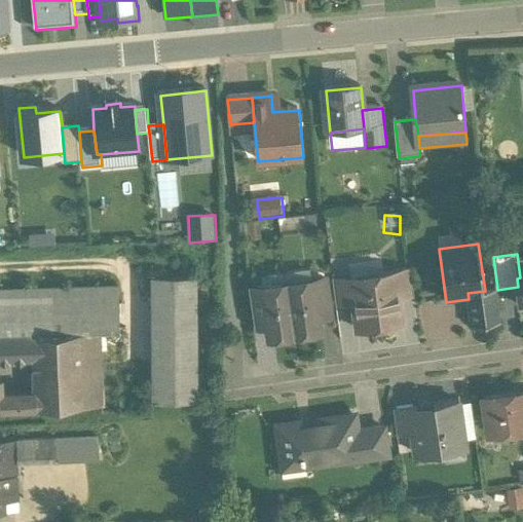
[(411,270),(398,272),(398,274),(397,274),(400,299),(415,297),(411,270)]
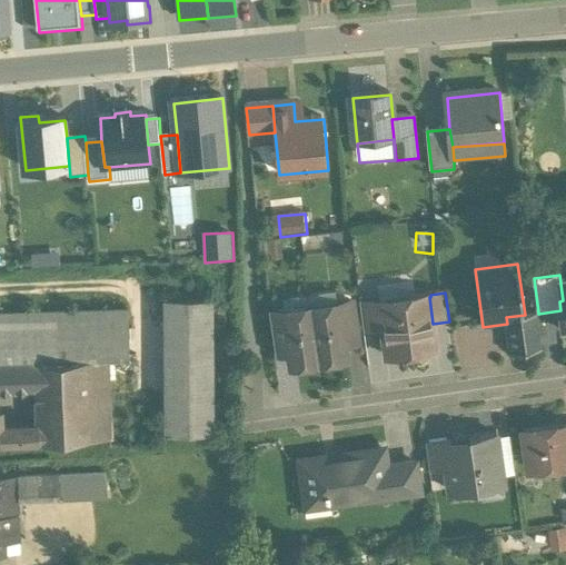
[(429,297),(381,304),(387,343),(400,340),(403,357),(405,357),(408,360),(416,359),(419,355),(437,353),(433,324),(429,297)]
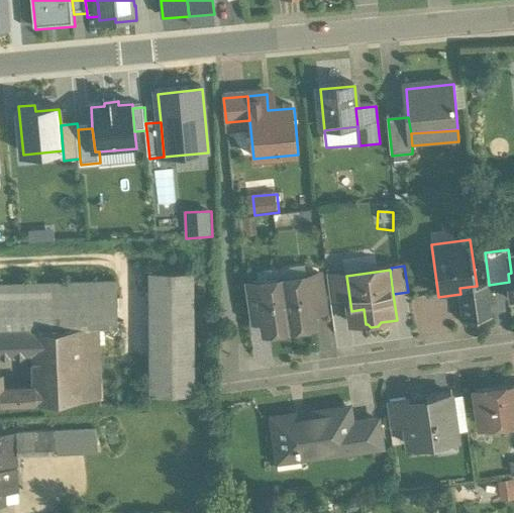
[(193,272),(149,271),(148,394),(192,394),(193,272)]
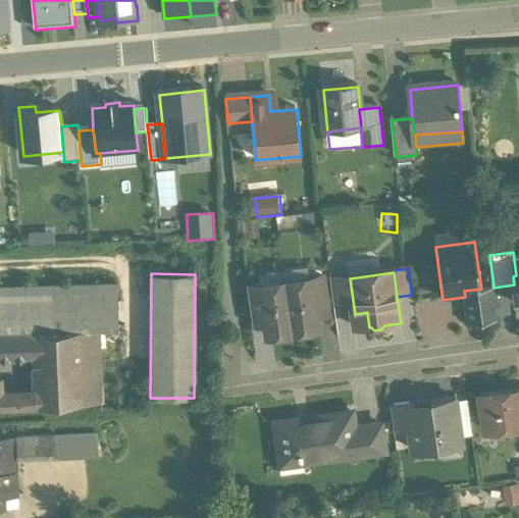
[(311,279),(287,283),(293,331),(318,328),(316,312),(315,312),(311,286),(312,286),(311,279)]
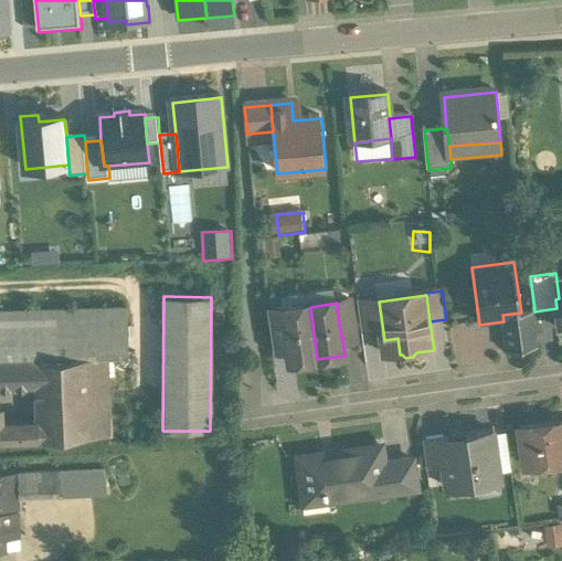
[(310,307),(282,310),(283,317),(284,317),(288,346),(287,346),(289,363),(317,359),(310,307)]
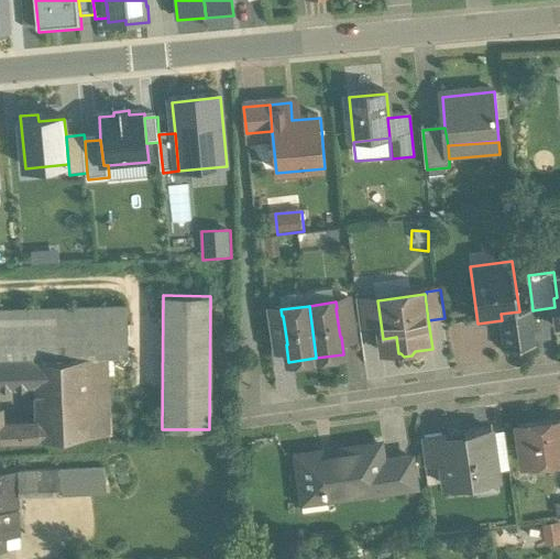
[(337,308),(336,308),(340,337),(341,337),(354,335),(350,306),(337,308)]
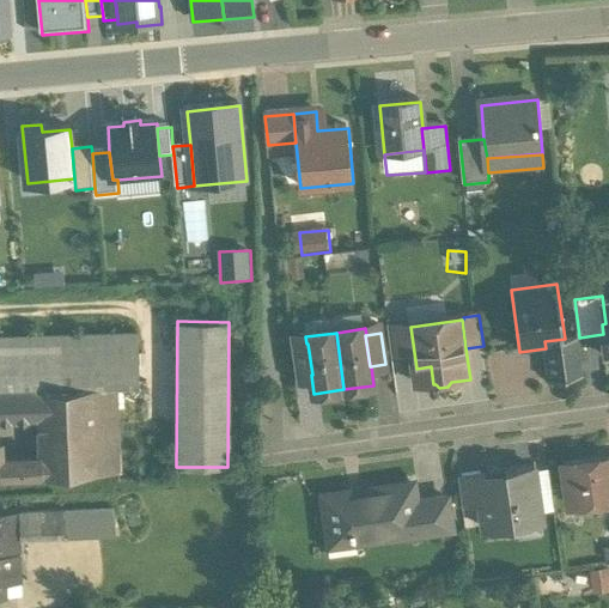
[(138,334),(0,339),(0,393),(37,393),(93,391),(119,390),(140,390),(138,334)]
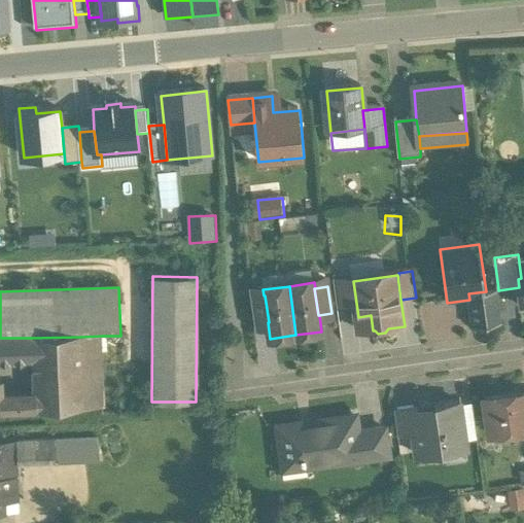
[(486,291),(468,293),(469,300),(473,328),(502,324),(498,290),(498,289),(486,291)]
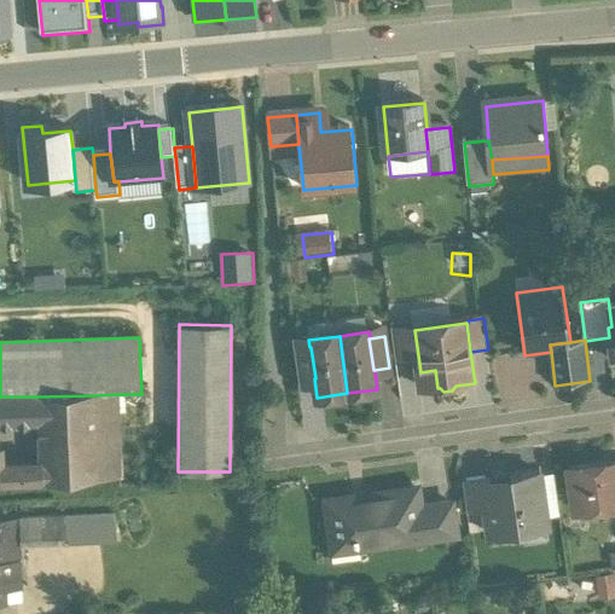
[(309,347),(295,349),(300,381),(314,378),(315,378),(311,347),(309,347)]
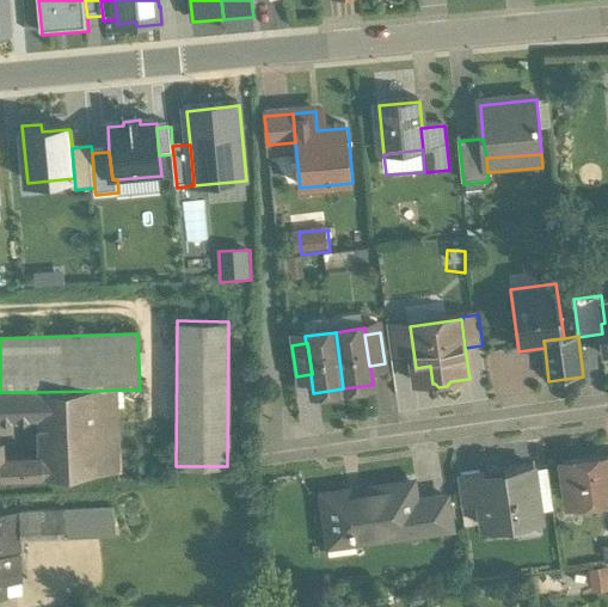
[(118,390),(93,391),(94,431),(118,430),(117,410),(118,390)]
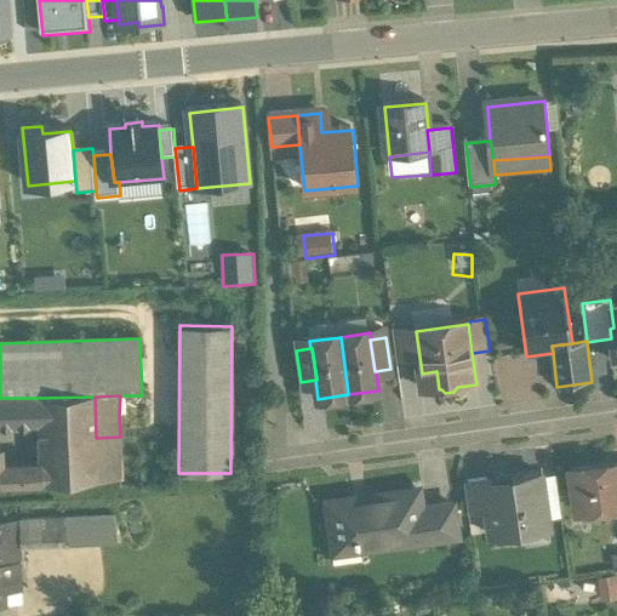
[(96,438),(95,397),(38,398),(39,427),(39,439),(96,438)]
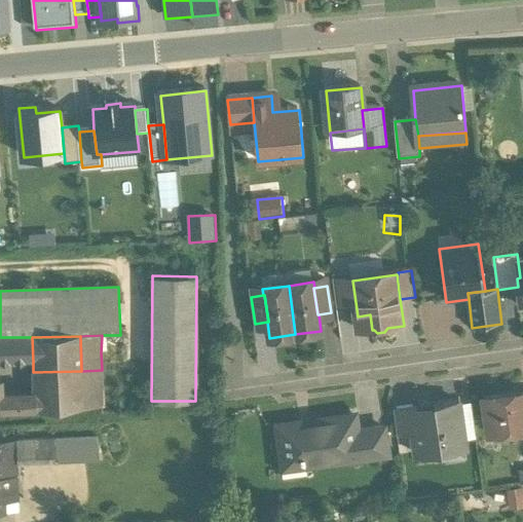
[(32,337),(0,337),(0,362),(33,362),(32,337)]
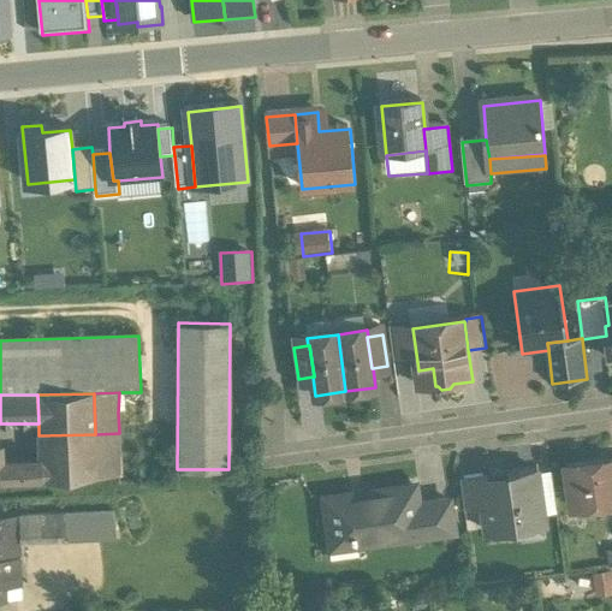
[(95,434),(39,435),(40,461),(40,480),(119,476),(120,476),(120,457),(119,433),(95,434)]
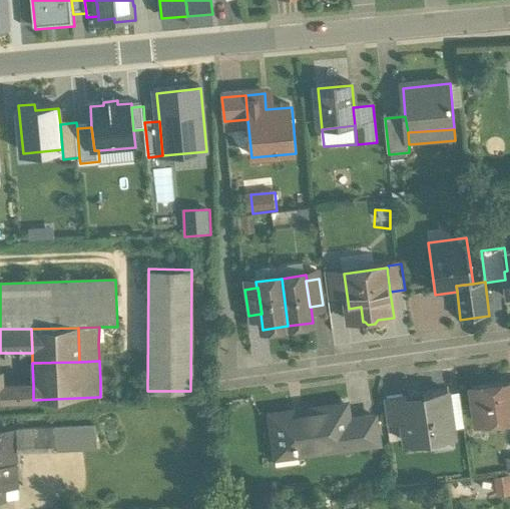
[(116,380),(100,381),(100,397),(99,397),(99,403),(146,401),(146,377),(135,378),(135,373),(115,374),(116,380)]
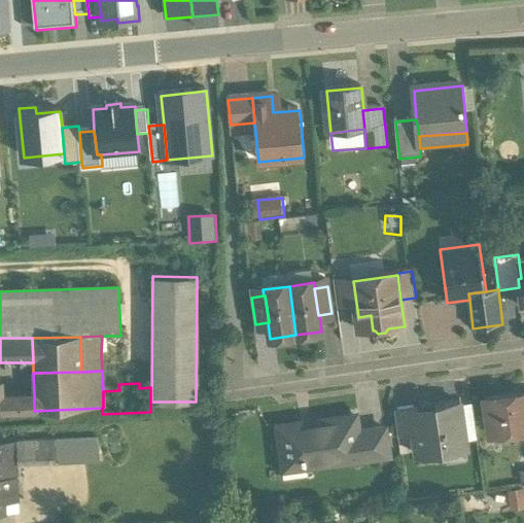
[(34,394),(20,395),(20,411),(34,411),(34,394)]
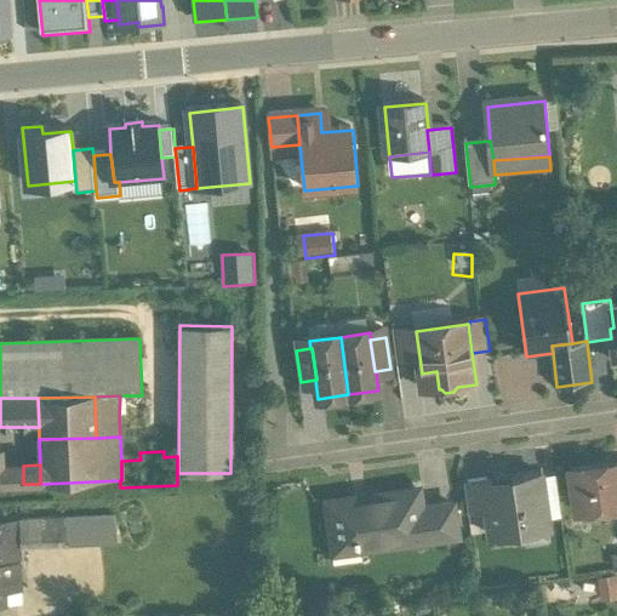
[(23,466),(0,466),(0,485),(23,484),(23,466)]
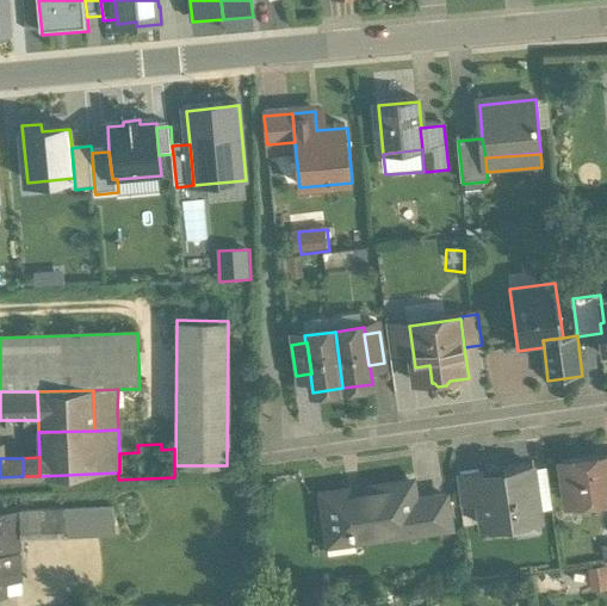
[(606,461),(596,462),(596,459),(562,463),(568,506),(606,501),(606,461)]
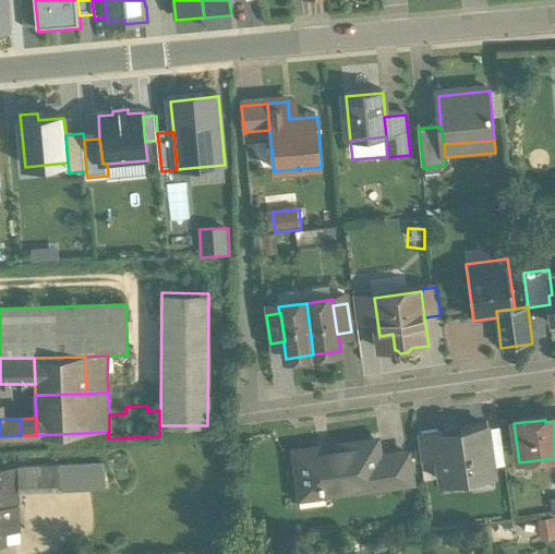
[(462,433),(443,435),(443,432),(419,435),(423,464),(439,461),(443,484),(495,477),(487,426),(461,430),(462,433)]
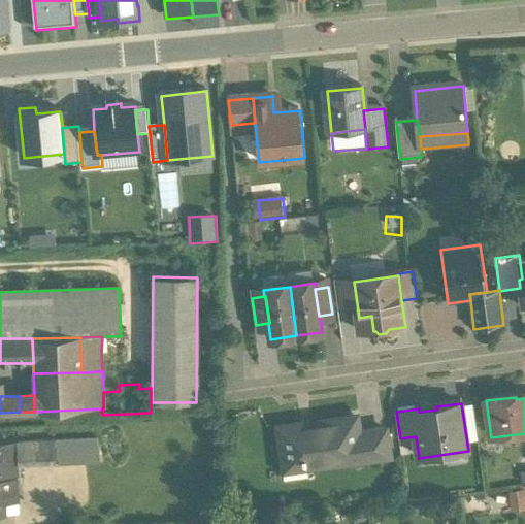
[(358,419),(300,427),(300,425),(280,427),(285,464),(302,461),(303,468),(363,461),(360,434),(358,419)]
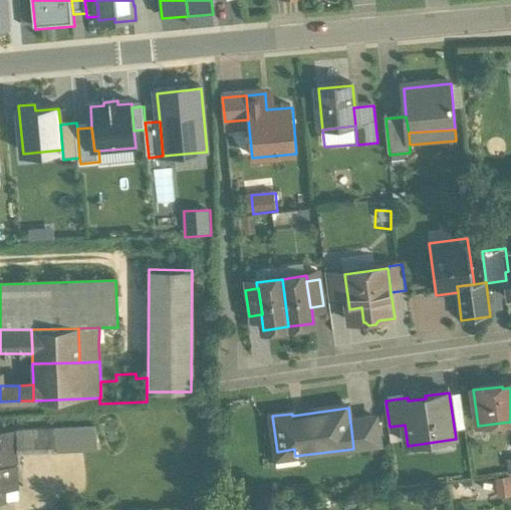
[(375,419),(350,423),(353,449),(379,445),(375,419)]
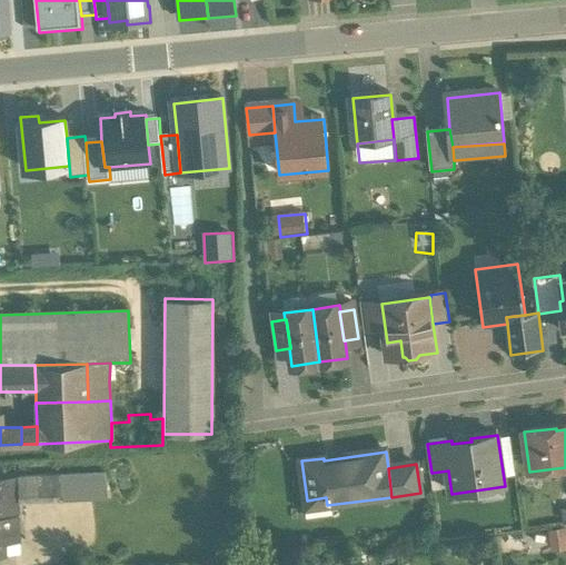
[(108,475),(63,477),(65,501),(109,498),(108,475)]
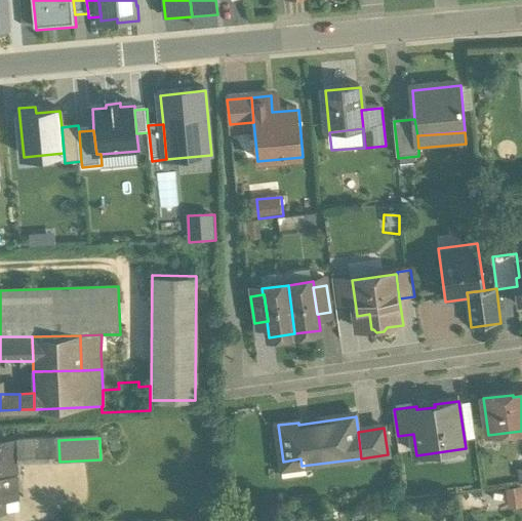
[(58,440),(16,442),(17,455),(17,465),(59,462),(58,440)]
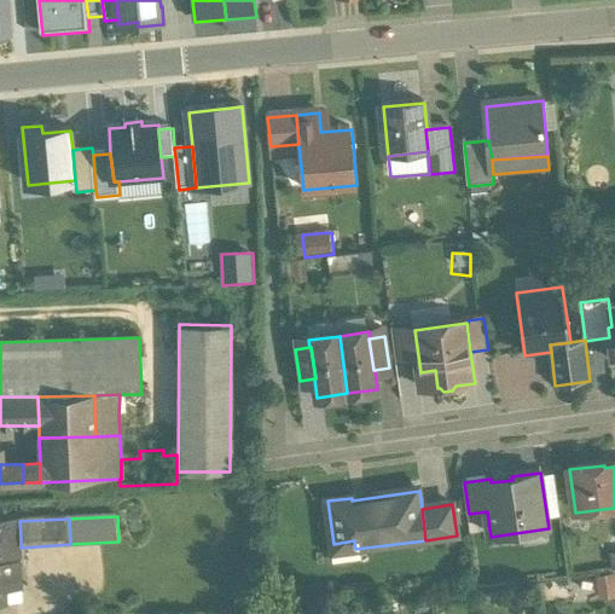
[(19,521),(0,522),(0,537),(19,537),(21,537),(19,521)]
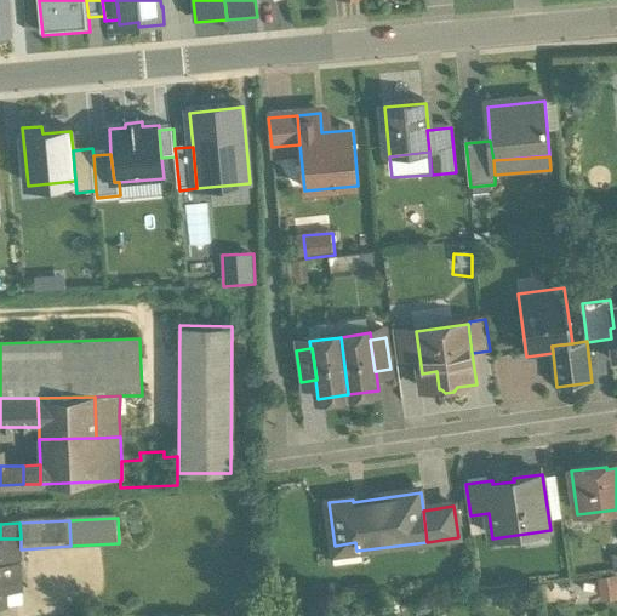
[(20,539),(0,539),(0,554),(20,554),(20,539)]
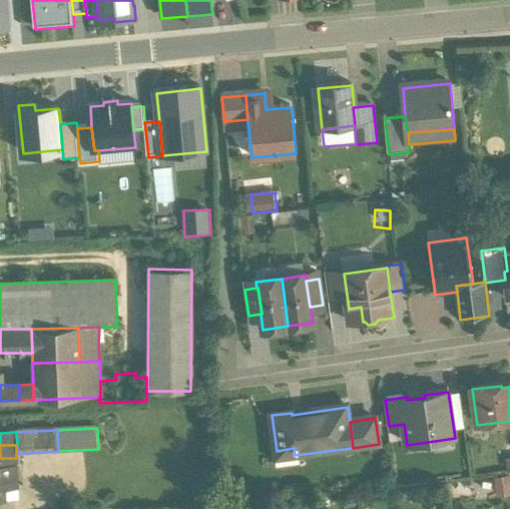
[(0,501),(7,502),(7,490),(19,490),(17,458),(16,458),(0,458),(0,501)]
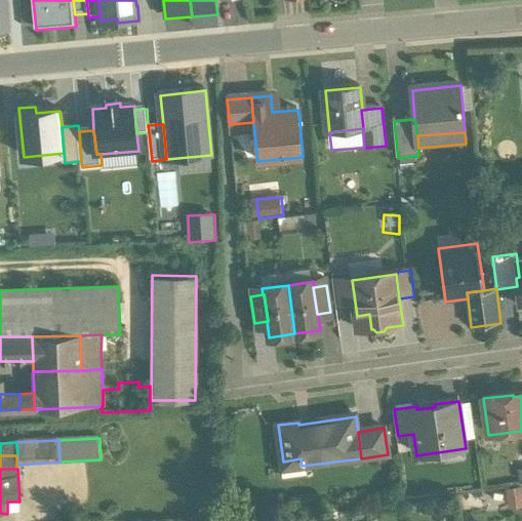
[(521,486),(506,489),(508,508),(521,506),(521,486)]
